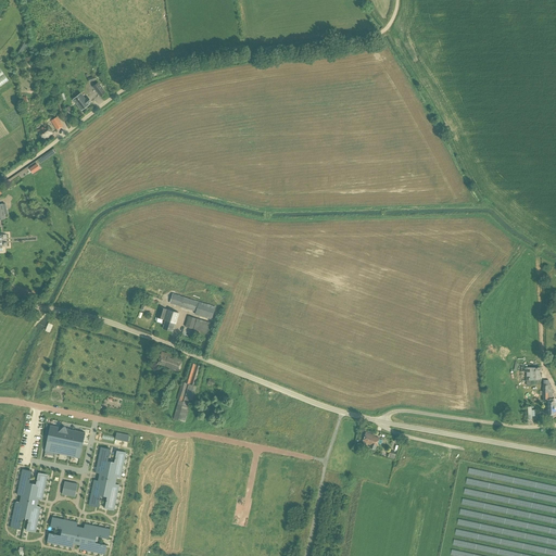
[(17,53),(21,55),(27,45),(25,42),(17,53)]
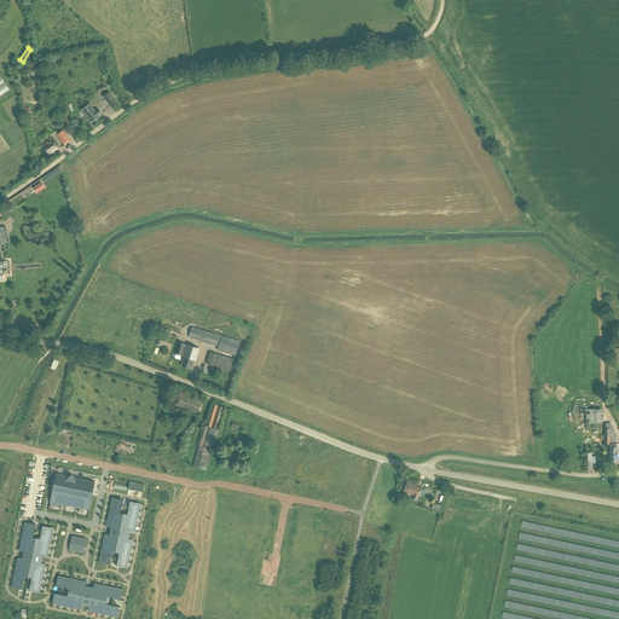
[(103,97),(111,108),(117,103),(109,92),(103,97)]
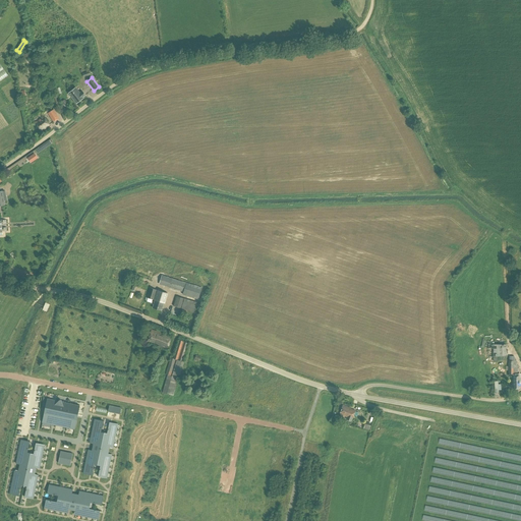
[(72,91),(79,101),(85,97),(81,91),(79,93),(76,88),(72,91)]
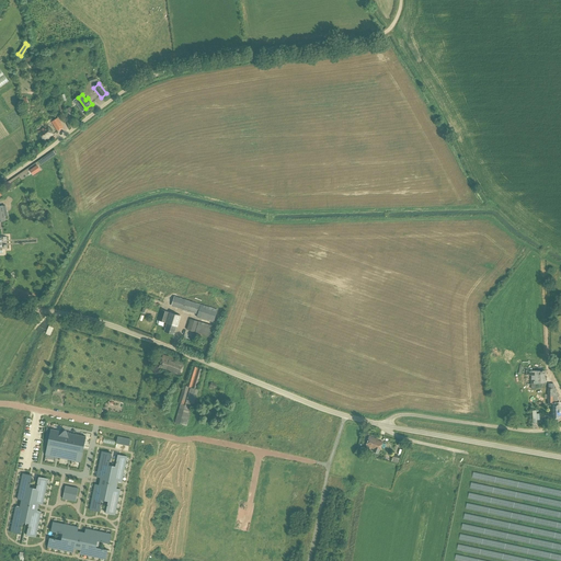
[(86,109),(78,98),(73,101),(82,112),(86,109)]
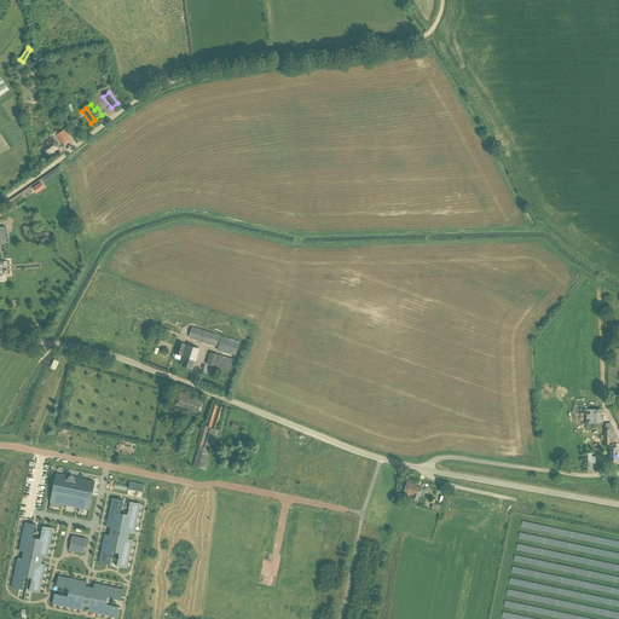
[(57,134),(63,145),(67,144),(61,133),(57,134)]
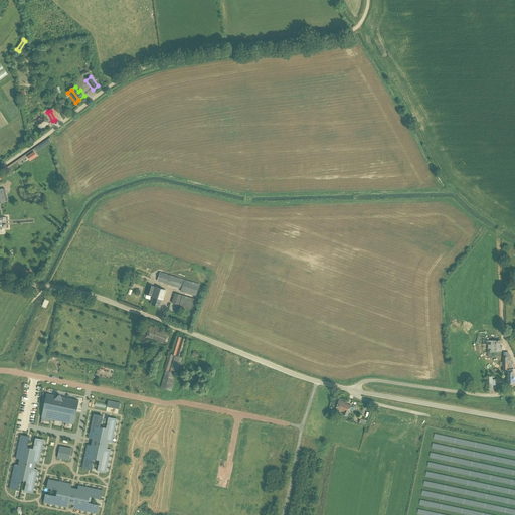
[(35,122),(40,130),(41,129),(40,128),(47,124),(48,125),(49,124),(43,116),(35,122)]
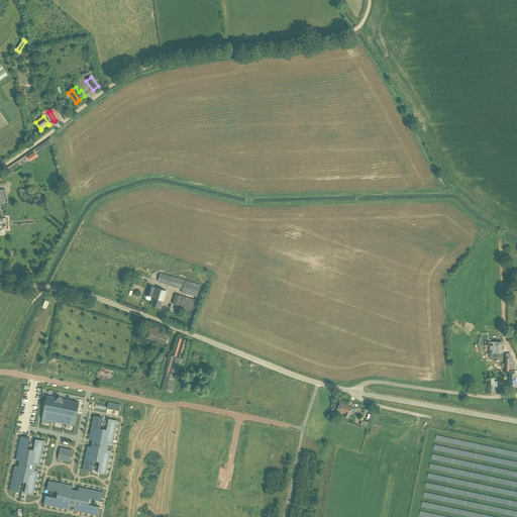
[(158,282),(182,290),(185,281),(161,273),(158,282)]
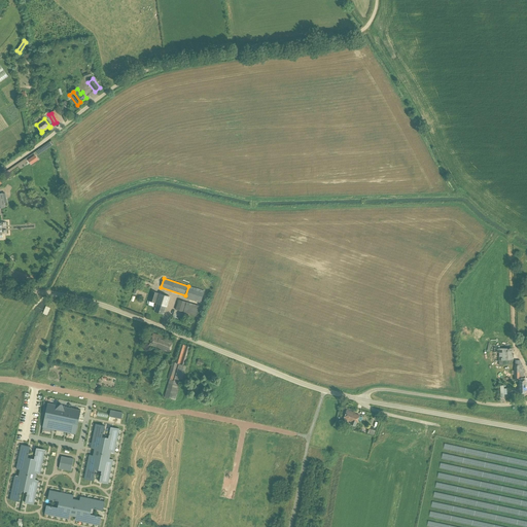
[(188,286),(185,295),(185,297),(201,303),(204,291),(188,286)]
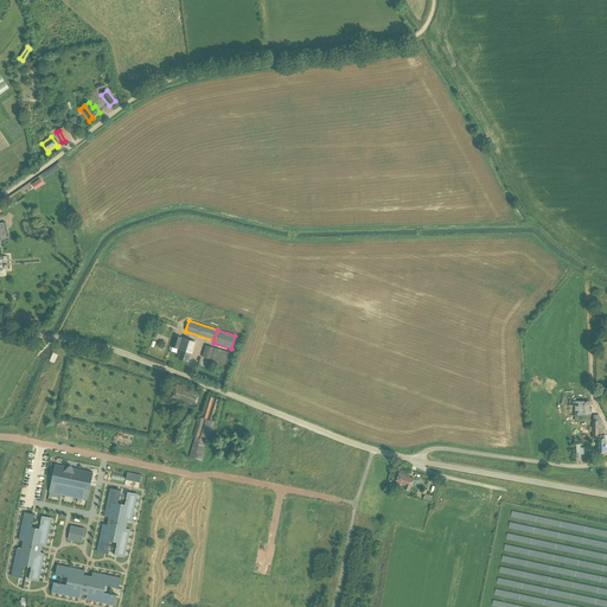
[(172,346),(179,349),(183,338),(174,336),(172,346)]
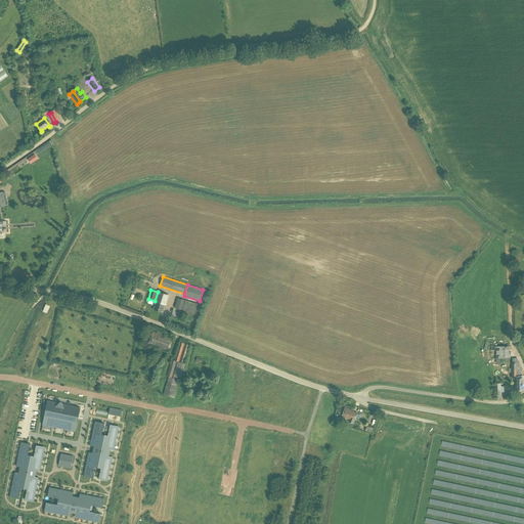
[(158,292),(155,301),(156,302),(154,309),(162,312),(165,304),(166,305),(169,295),(158,292)]
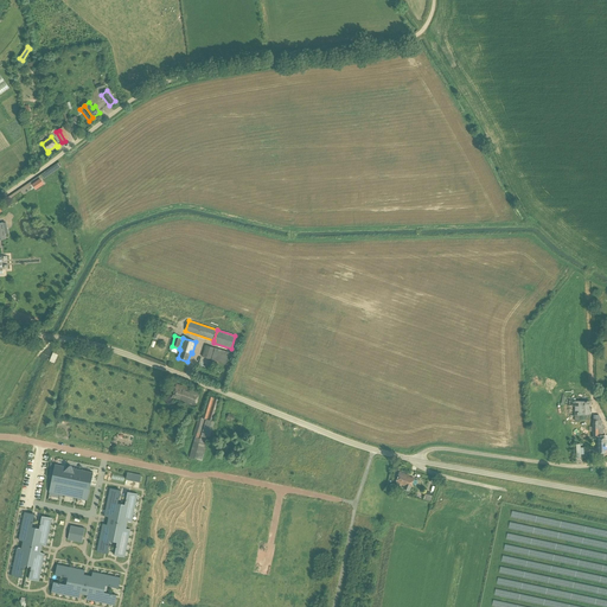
[(205,345),(203,357),(211,359),(210,364),(223,368),(228,352),(205,345)]
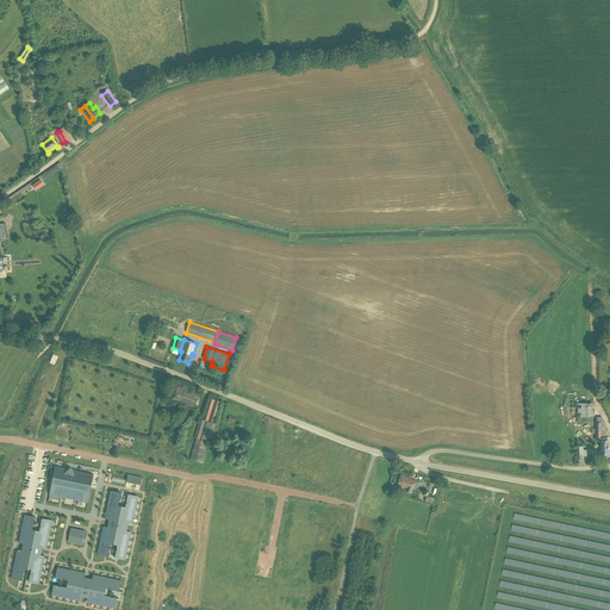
[(213,398),(207,419),(211,421),(218,400),(213,398)]
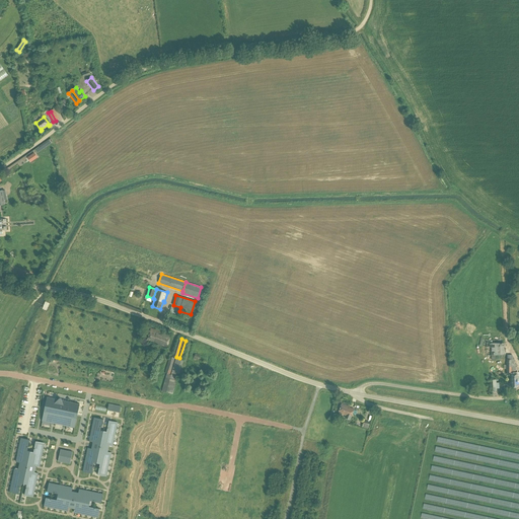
[(491,355),(495,355),(504,355),(504,343),(492,343),(491,355)]
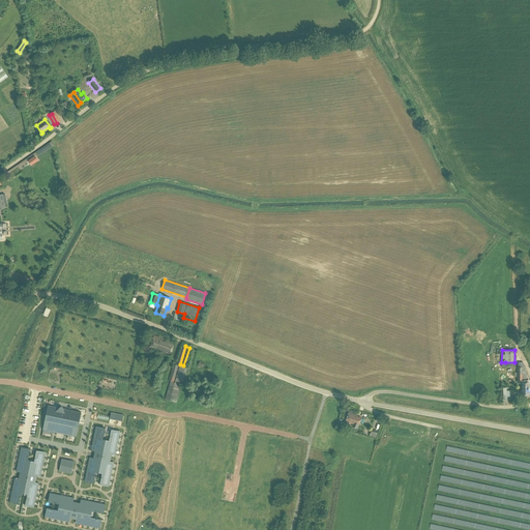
[(45,420),(42,430),(48,431),(51,431),(51,432),(52,432),(53,432),(55,432),(56,433),(57,433),(57,432),(62,434),(65,434),(66,435),(67,435),(71,435),(71,436),(77,437),(78,427),(76,427),(77,420),(80,421),(80,420),(81,412),(80,412),(76,412),(76,411),(75,411),(70,410),(65,409),(63,409),(62,408),(62,407),(60,407),(59,408),(57,408),(53,407),(48,406),(47,408),(46,414),(52,415),(47,420),(45,420)]
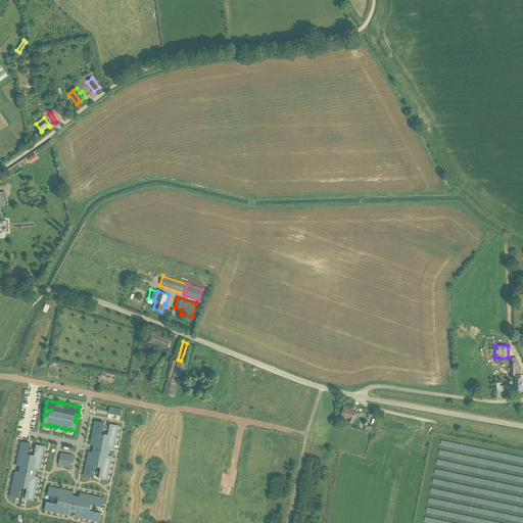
[(121,415),(122,409),(109,407),(108,413),(121,415)]
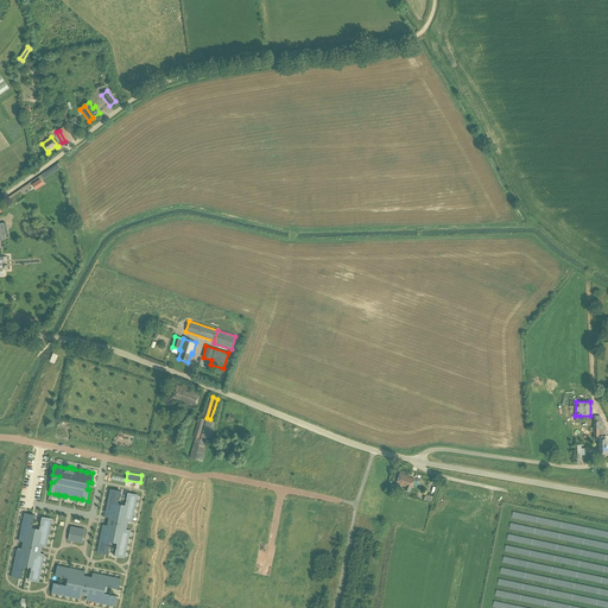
[(415,480),(409,479),(410,476),(399,473),(398,475),(396,481),(396,483),(405,488),(404,489),(410,492),(411,489),(412,485),(417,487),(418,482),(415,480)]
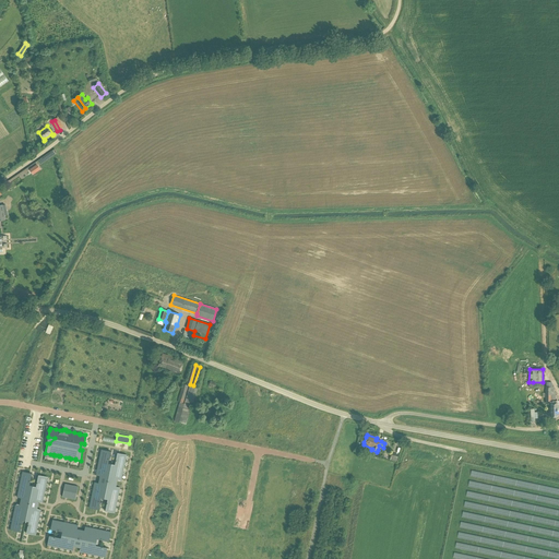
[(121,480),(127,455),(118,453),(115,465),(108,463),(110,451),(102,450),(96,475),(100,476),(98,483),(94,483),(90,508),(98,510),(100,498),(108,499),(106,511),(115,513),(120,487),(116,487),(117,479),(121,480)]
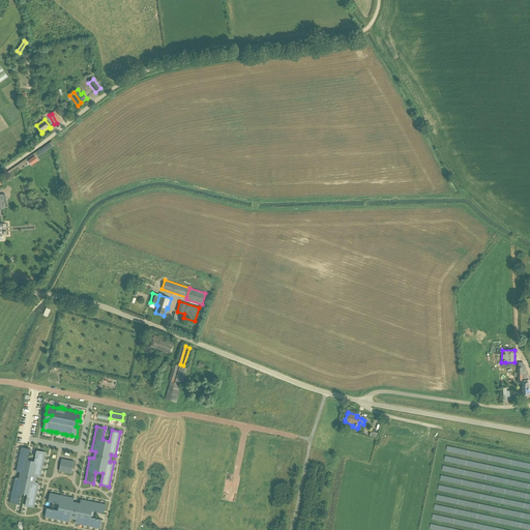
[(34,507),(39,483),(35,482),(36,476),(40,476),(46,452),(36,450),(34,462),(28,461),(30,449),(21,447),(17,471),(20,472),(19,479),(15,478),(9,502),(19,504),(21,493),(28,495),(25,505),(34,507)]
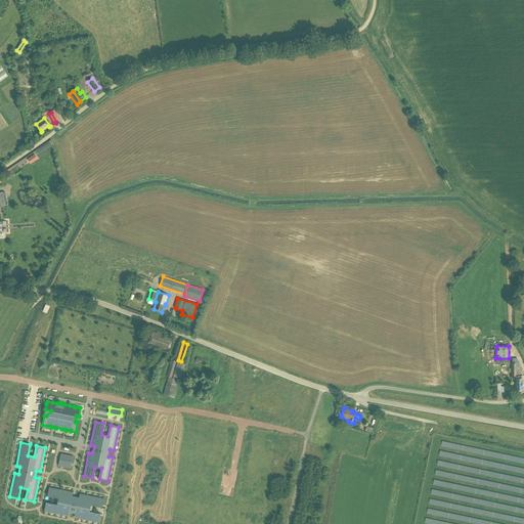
[(72,464),(73,456),(69,455),(61,453),(60,457),(58,466),(62,467),(71,468),(72,464)]
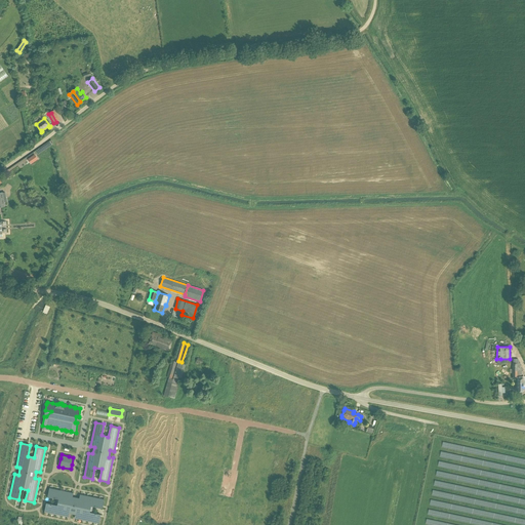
[(101,515),(89,513),(91,506),(103,508),(104,499),(80,494),(79,498),(73,497),(73,493),(49,488),(47,496),(58,499),(57,506),(46,503),(44,512),(69,517),(69,513),(76,515),(75,519),(99,523),(101,515)]
